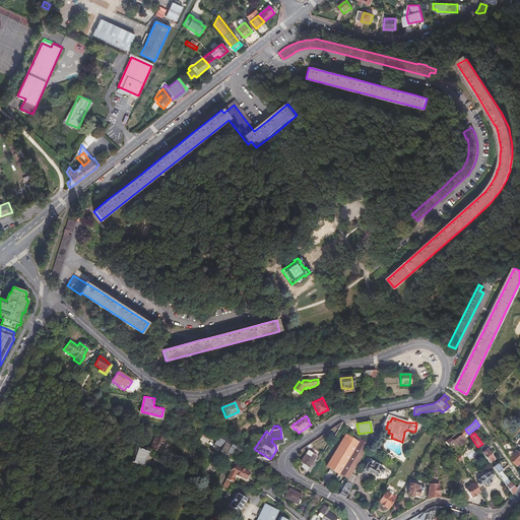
[(151,449),(161,453),(168,438),(157,434),(151,449)]
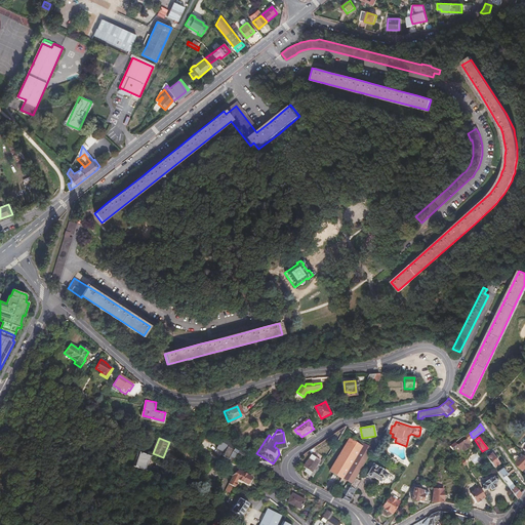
[(224,452),(221,456),(232,461),(238,450),(233,448),(235,445),(223,438),(216,448),(224,452)]
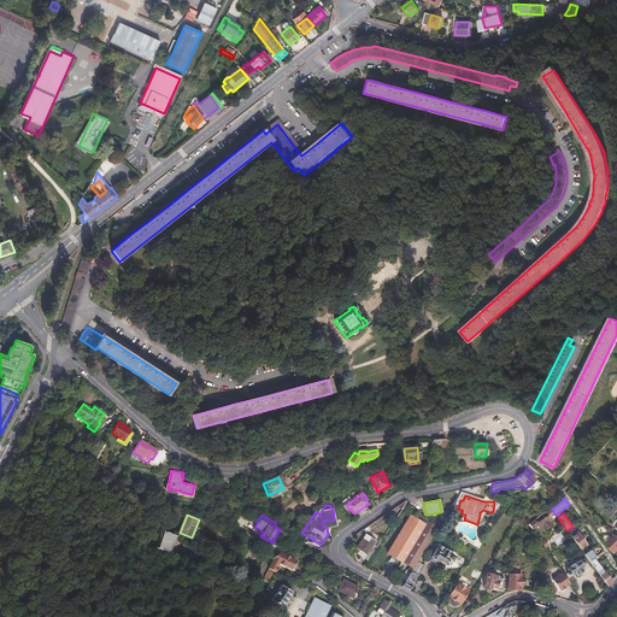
[(550,515),(535,524),(540,530),(542,528),(544,532),(553,524),(551,522),(553,521),(551,516),(550,515)]
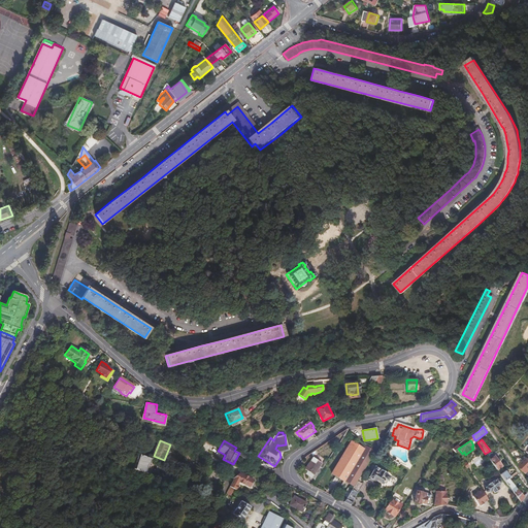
[(373,454),(374,451),(365,446),(363,449),(351,442),(331,474),(342,482),(343,481),(353,487),(356,481),(372,455),(373,454)]
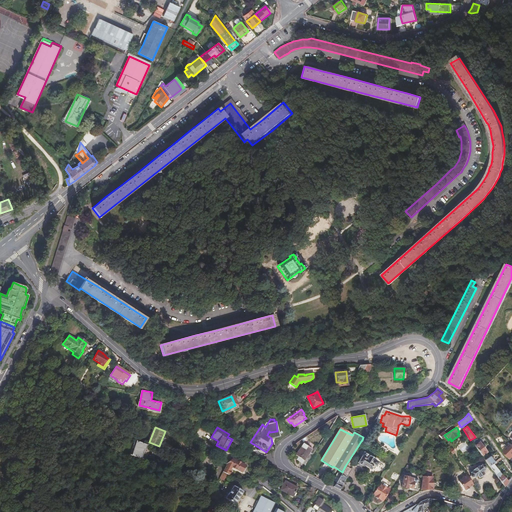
[(229,435),(228,437),(233,439),(232,442),(237,444),(239,440),(229,435)]
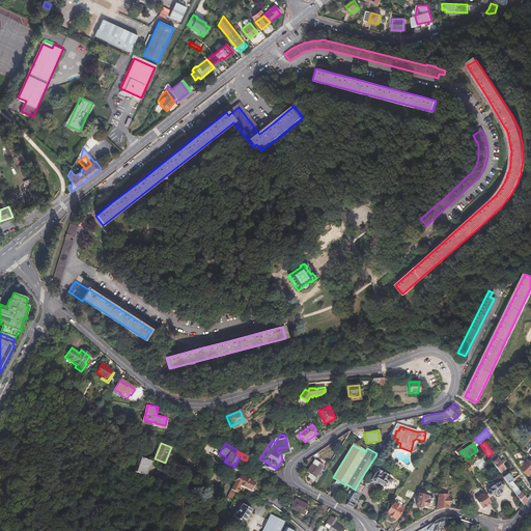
[(488,457),(499,473),(504,469),(497,459),(497,460),(493,455),(492,455),(488,457)]
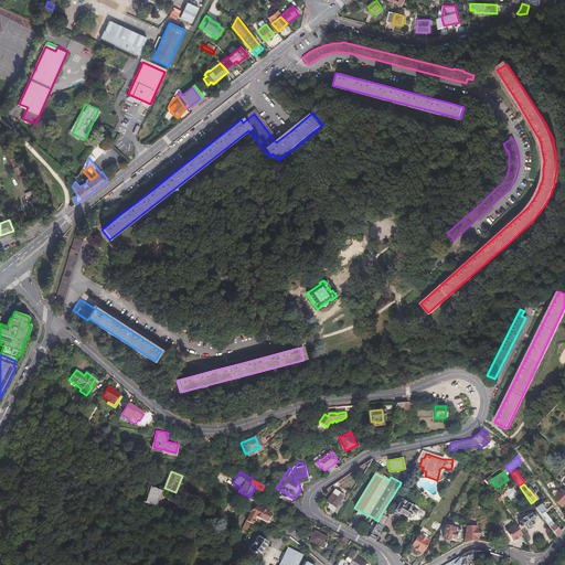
[(158,507),(163,492),(150,487),(145,502),(153,505),(158,507)]
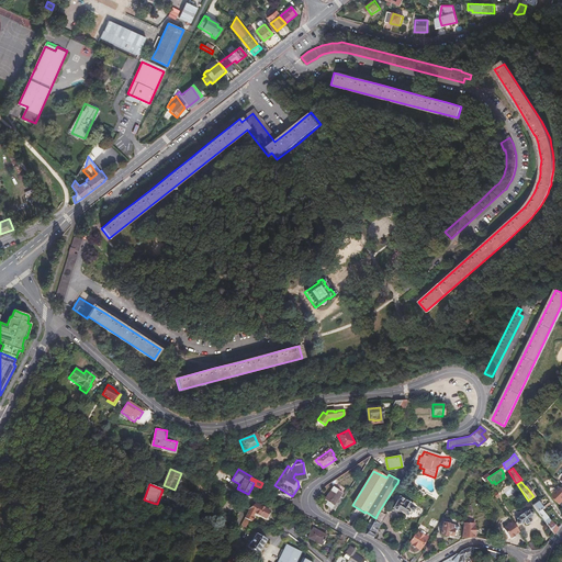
[(561,487),(560,485),(552,493),(561,503),(561,502),(561,487)]
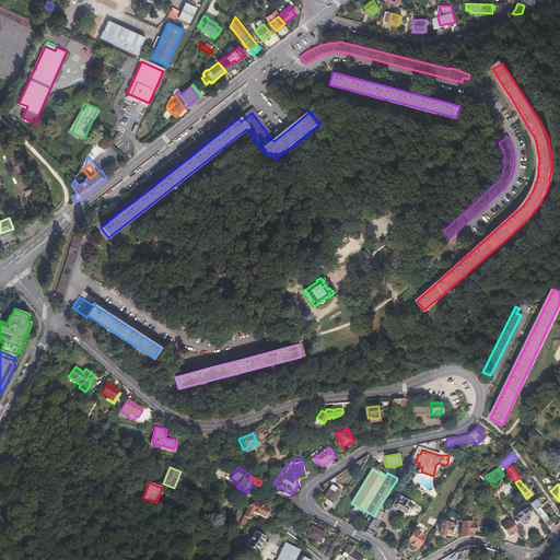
[(330,506),(333,509),(343,492),(333,486),(324,499),(326,500),(331,504),(330,506)]
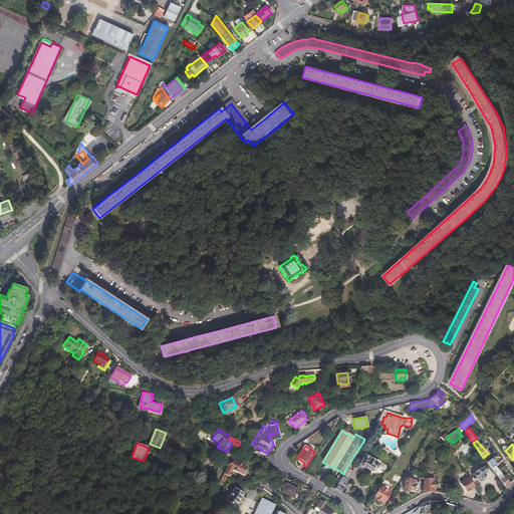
[(374,460),(365,455),(358,465),(359,466),(358,467),(361,469),(362,468),(363,468),(364,467),(370,471),(373,466),(375,468),(377,465),(373,462),(374,460)]
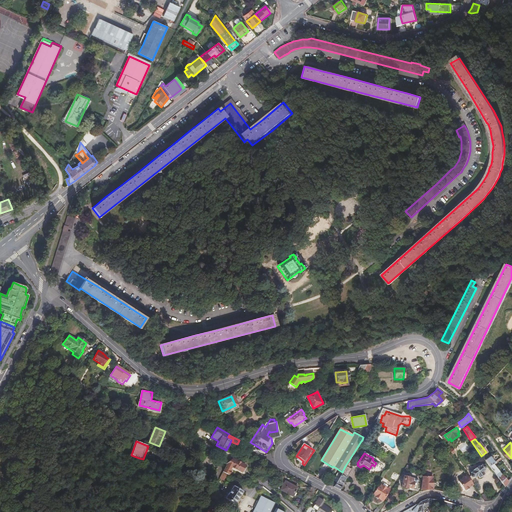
[(484,460),(489,466),(492,464),(494,462),(490,456),(484,460)]
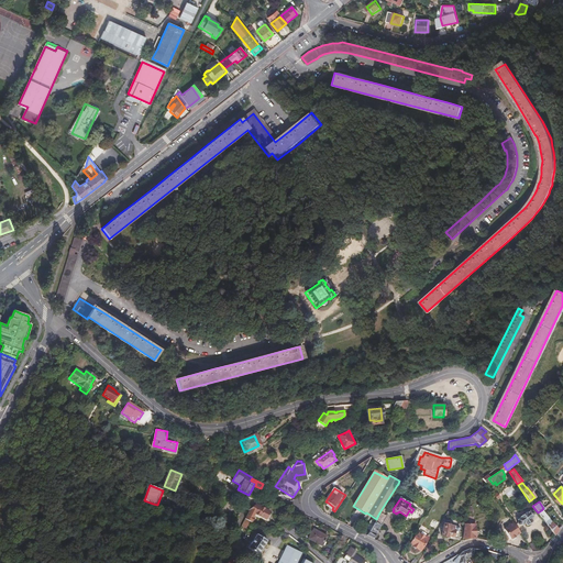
[(252,508),(250,510),(245,519),(250,521),(253,516),(251,515),(253,512),(267,520),(271,515),(269,514),(271,511),(257,505),(252,508)]
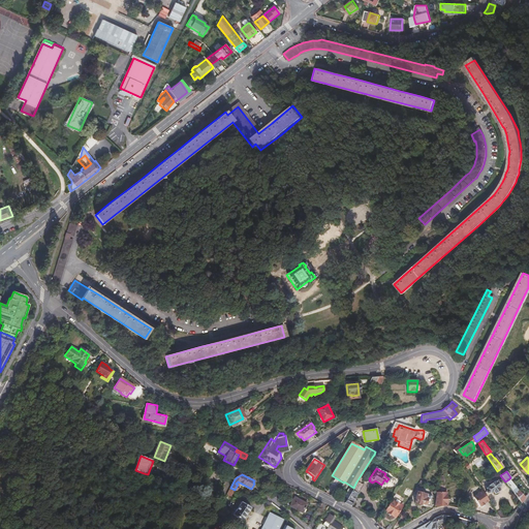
[(486,484),(483,486),(485,490),(485,491),(485,492),(486,493),(487,493),(487,492),(488,494),(492,491),(493,494),(498,490),(497,488),(500,485),(499,484),(500,484),(500,483),(500,481),(500,480),(499,480),(498,480),(497,481),(494,477),(491,479),(493,481),(487,486),(486,484)]
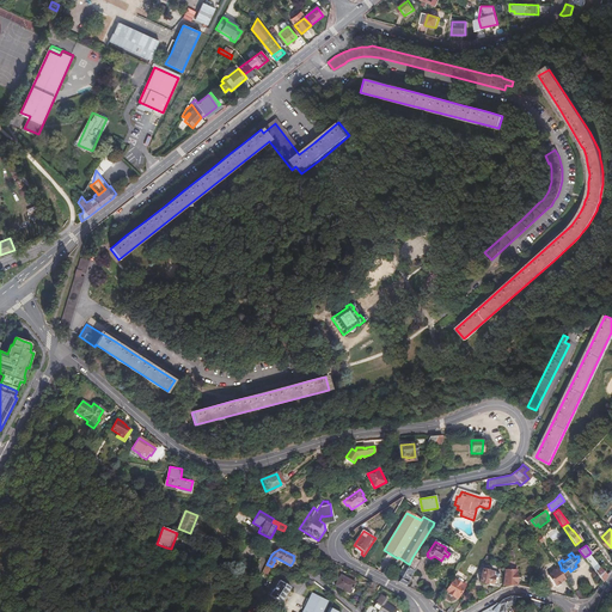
[(412,557),(409,564),(397,582),(405,586),(420,562),(412,557)]
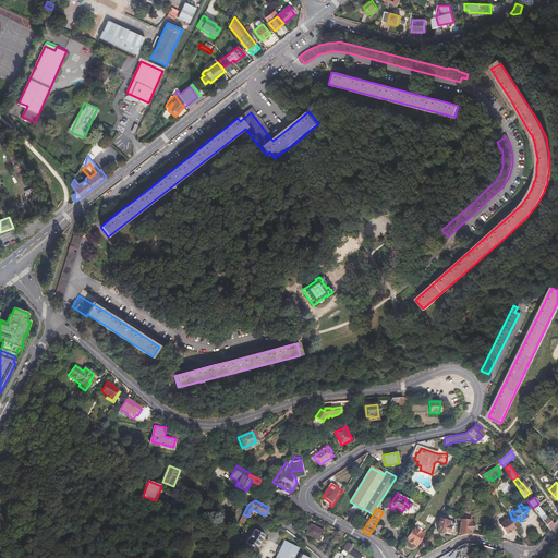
[(540,510),(536,513),(549,531),(550,529),(552,526),(540,510)]
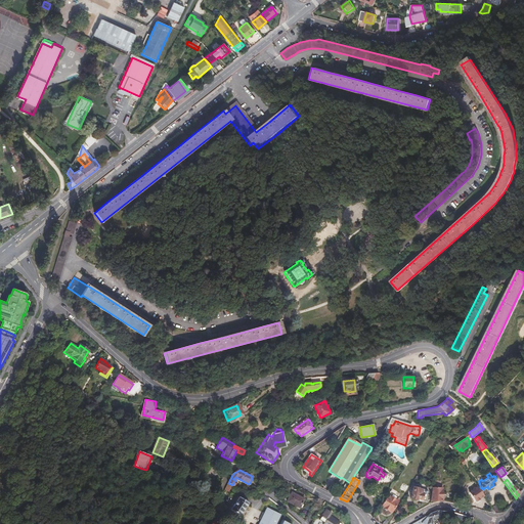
[(478,498),(483,495),(476,486),(472,489),(475,493),(471,495),(474,501),(475,500),(477,503),(479,500),(478,498)]
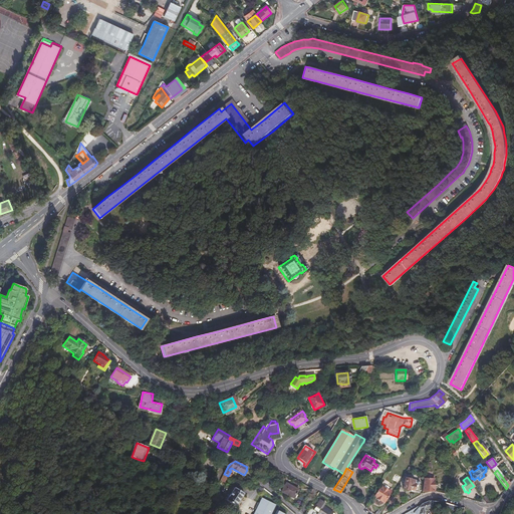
[(405,478),(403,490),(409,491),(409,490),(418,491),(419,485),(414,484),(415,480),(405,478)]
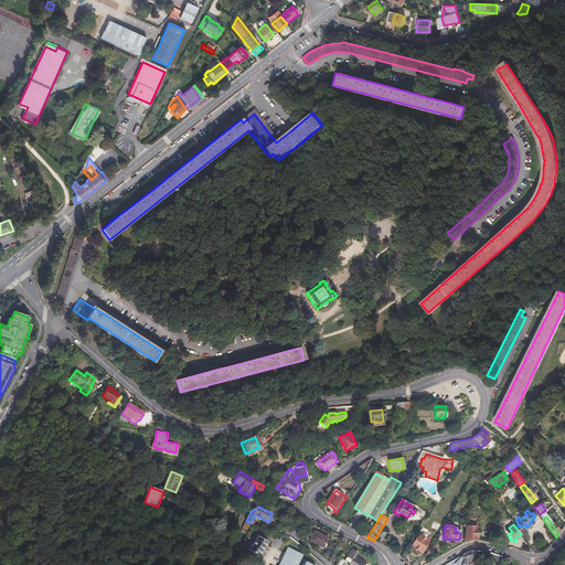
[(477,528),(466,526),(464,541),(470,541),(477,541),(477,528)]
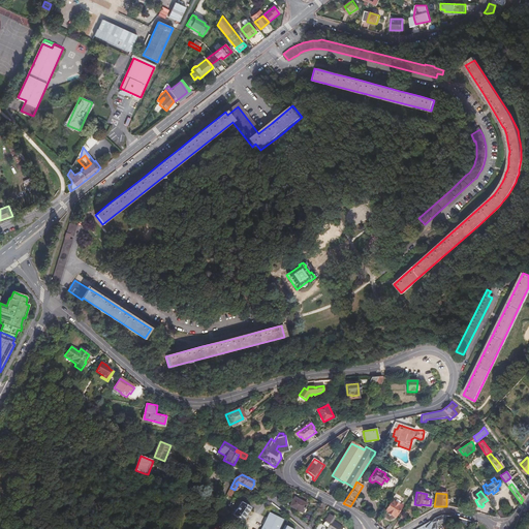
[(308,503),(296,497),(290,506),(303,512),(308,503)]
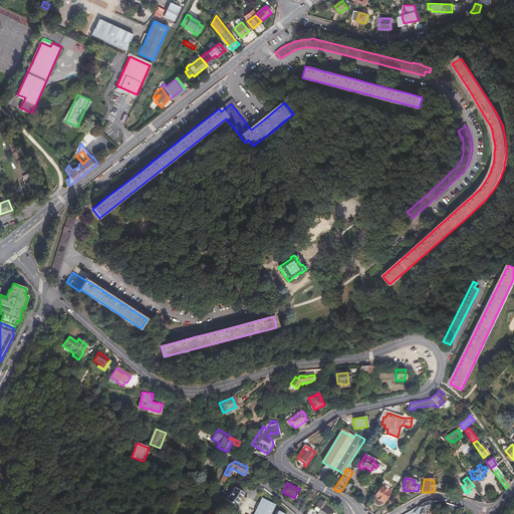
[(439,492),(445,494),(445,486),(439,484),(439,487),(436,487),(436,492),(439,492)]
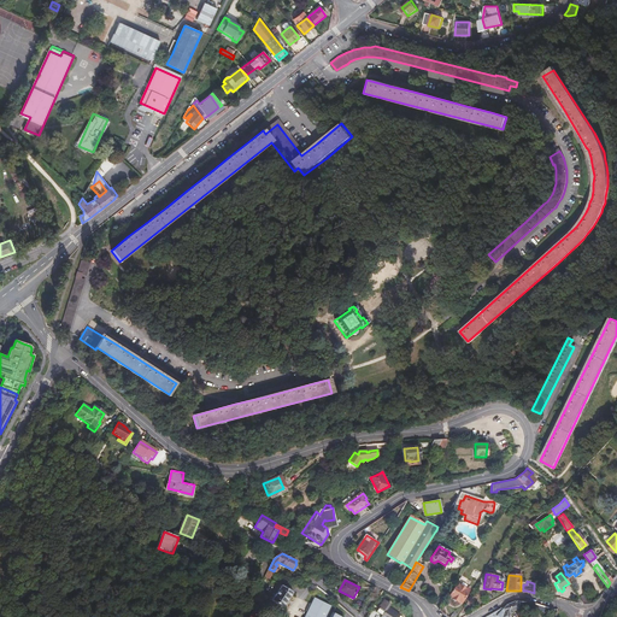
[(465,588),(456,583),(447,597),(459,604),(469,588),(465,587),(465,588)]
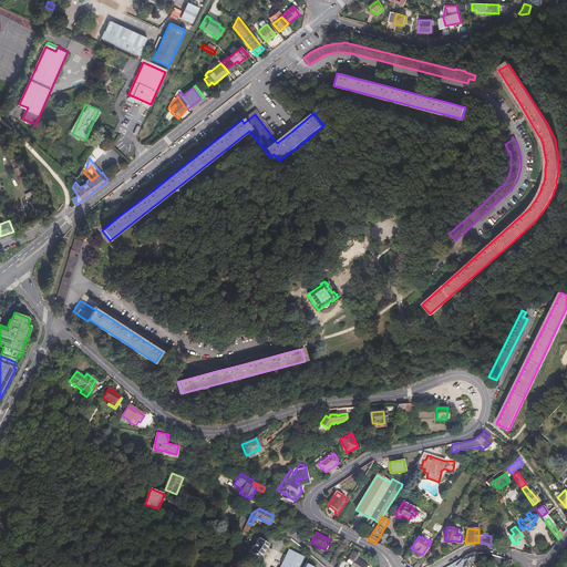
[(383,537),(379,545),(383,547),(388,540),(383,537)]
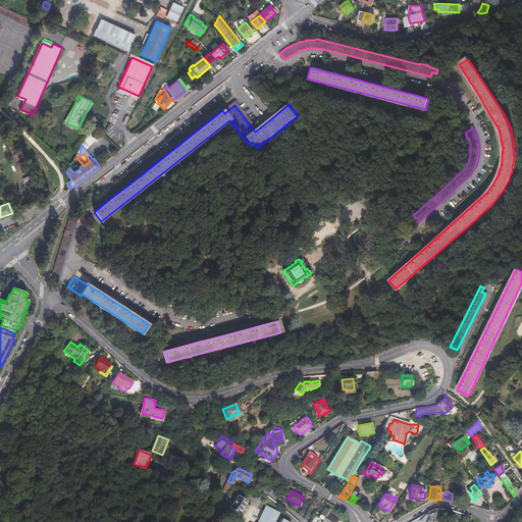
[(464,505),(465,505),(471,500),(466,494),(462,498),(464,505)]
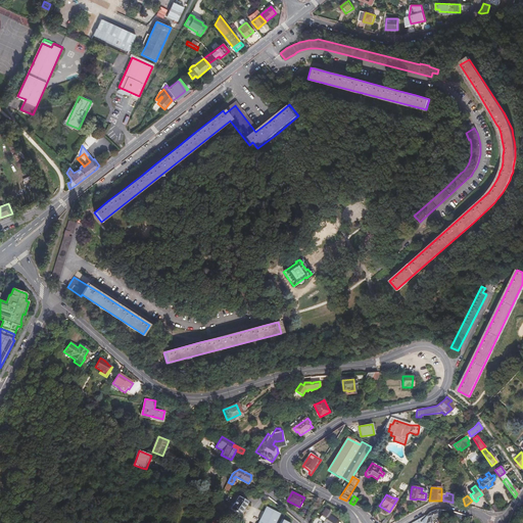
[(248,503),(239,497),(232,510),(241,515),(248,503)]
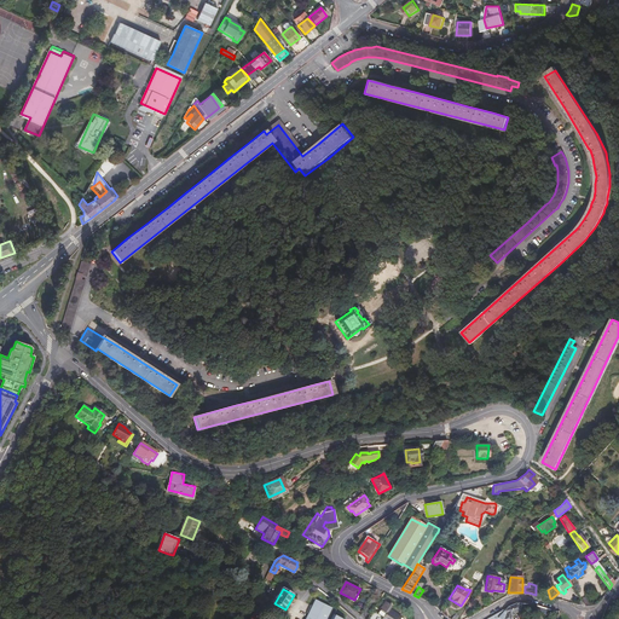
[(576,605),(584,606),(590,606),(584,596),(579,599),(576,605)]
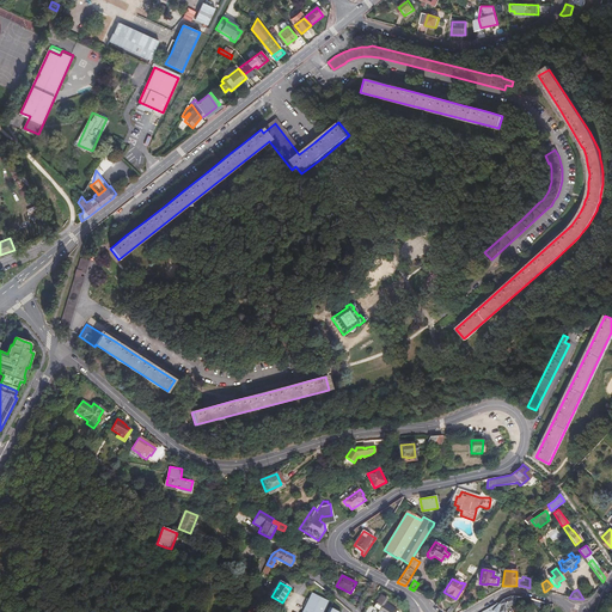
[(301,611),(323,611),(329,601),(312,593),(301,611)]
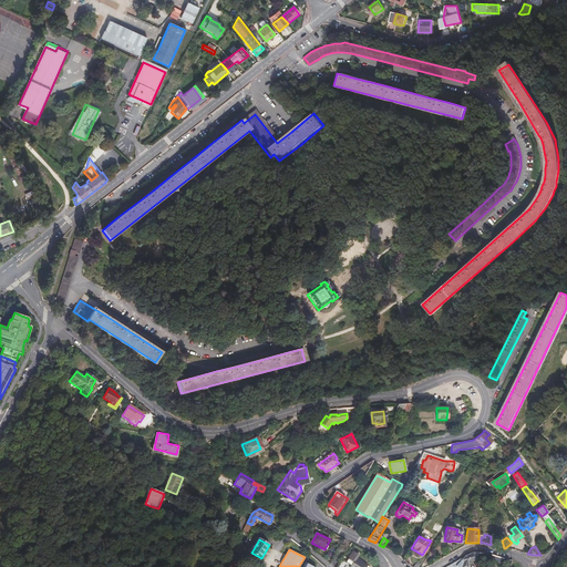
[(357,553),(352,550),(347,562),(350,564),(349,566),(366,566),(368,564),(356,556),(357,553)]
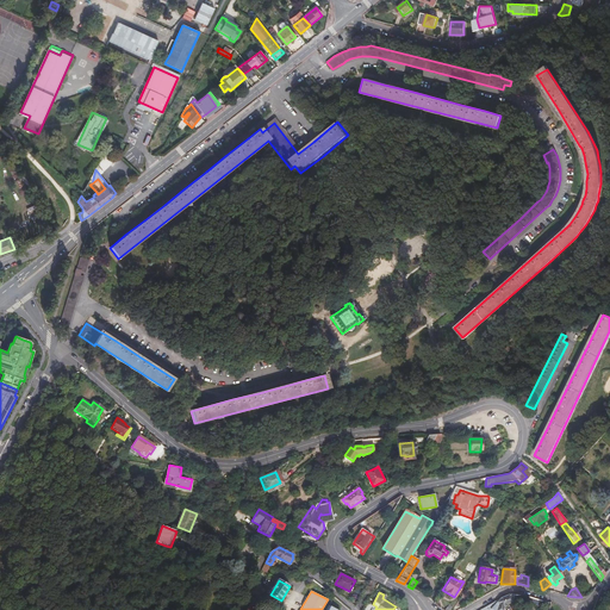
[(509,595),(500,598),(491,609),(492,609),(503,609),(504,609),(505,608),(506,608),(506,607),(506,605),(505,604),(512,602),(514,595),(509,595)]
